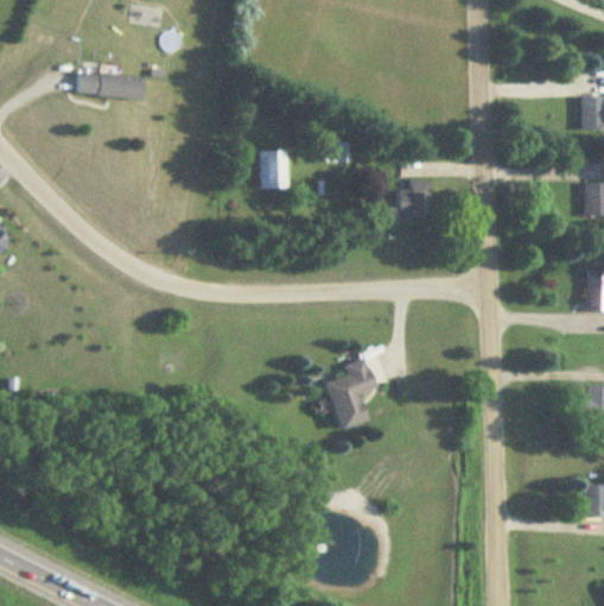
[(146,75),(80,71),(77,94),(145,99),(146,75)]
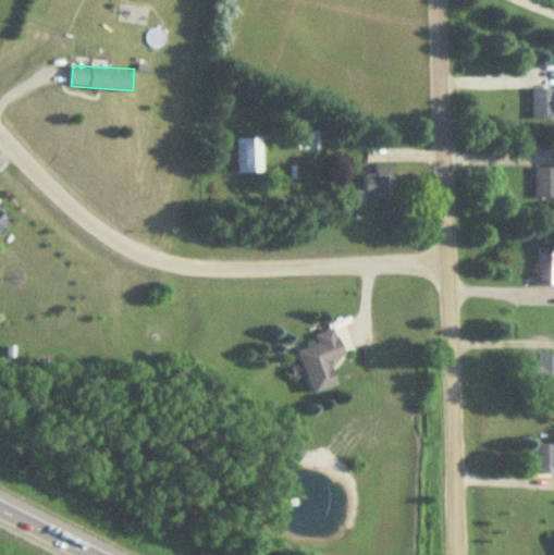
[(533,116),(553,116),(553,85),(533,85),(533,116)]
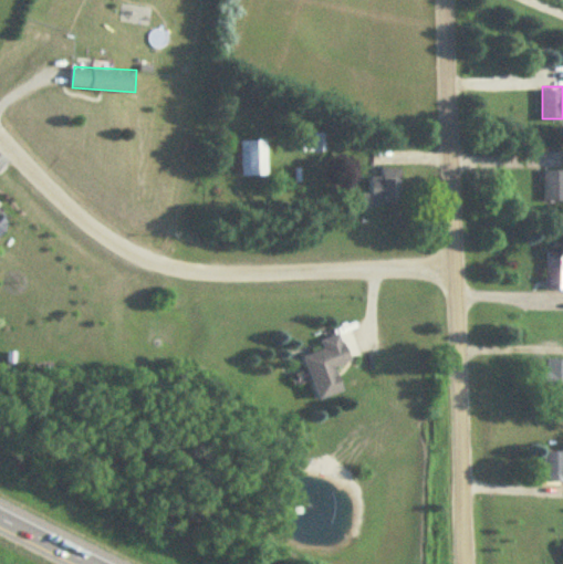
[(239,139),(239,175),(269,175),(269,139),(239,139)]
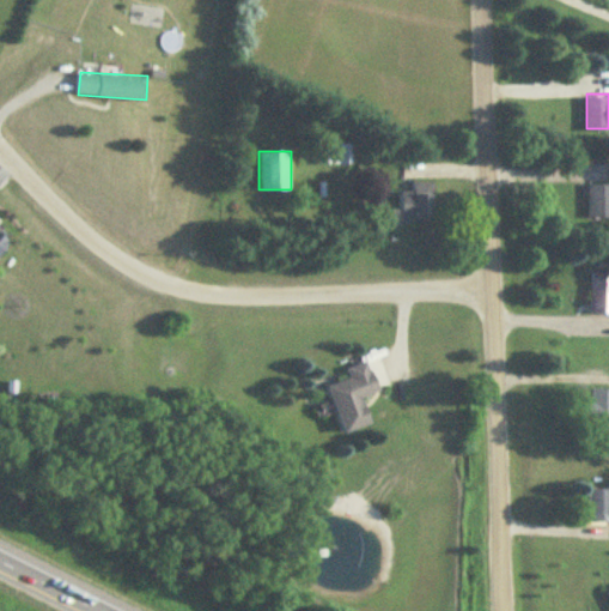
[(436,181),(410,181),(410,191),(399,191),(399,207),(393,207),(394,223),(436,223),(436,181)]
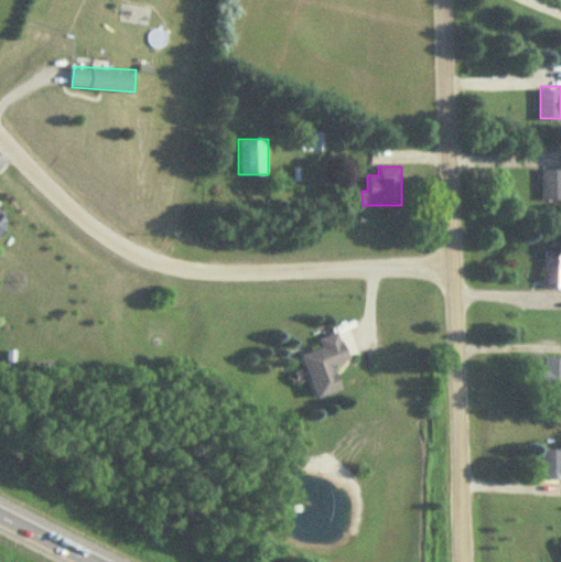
[(560,166),(543,168),(543,198),(560,197),(560,166)]
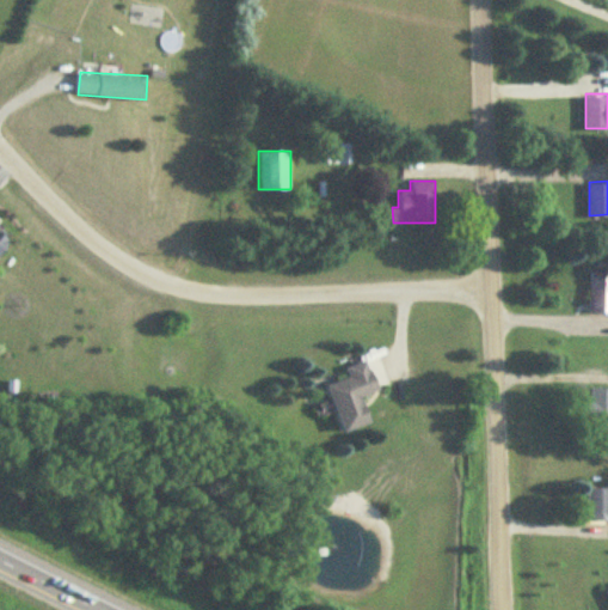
[(0,255),(12,239),(0,231),(0,255)]
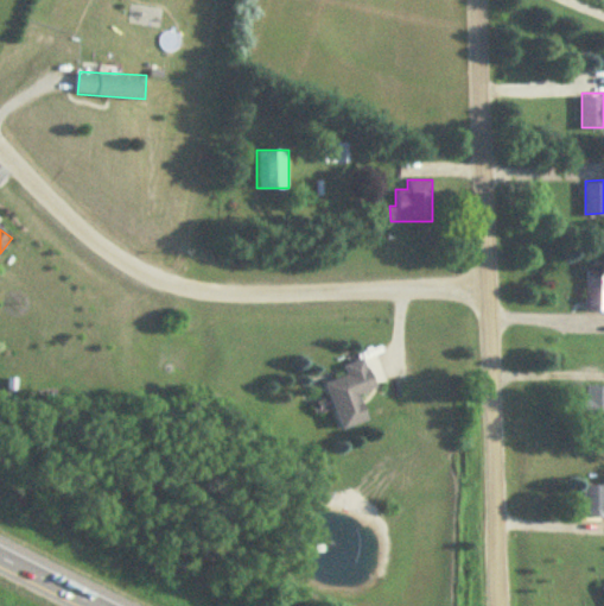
[(603,266),(587,266),(587,309),(603,308),(603,266)]
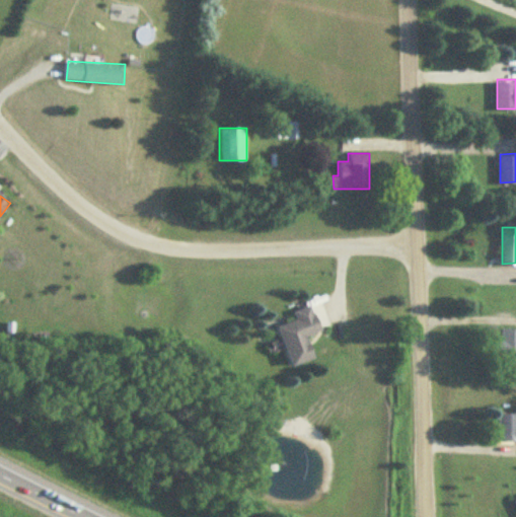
[(315,359),(308,336),(321,330),(312,304),(294,311),(298,320),(279,326),(293,367),(315,359)]
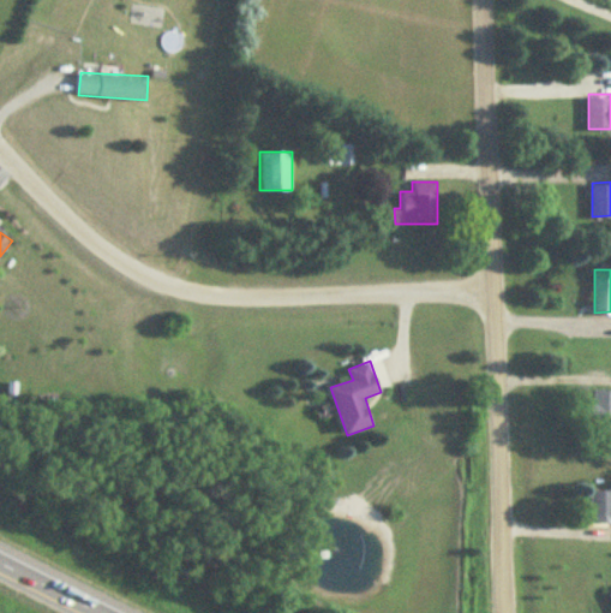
[(591,421),(610,421),(610,388),(591,388),(591,421)]
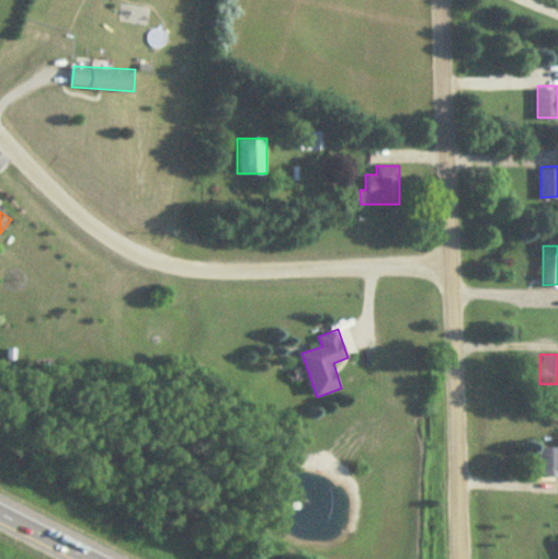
[(557,445),(538,445),(538,477),(557,477),(557,445)]
